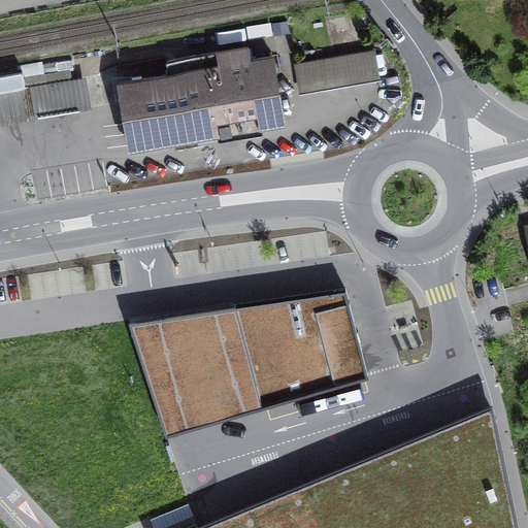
[(120,81),(130,147),(197,136),(198,142),(218,138),(217,132),(283,121),(271,55),(248,59),(245,46),(167,60),(169,73),(120,81)]
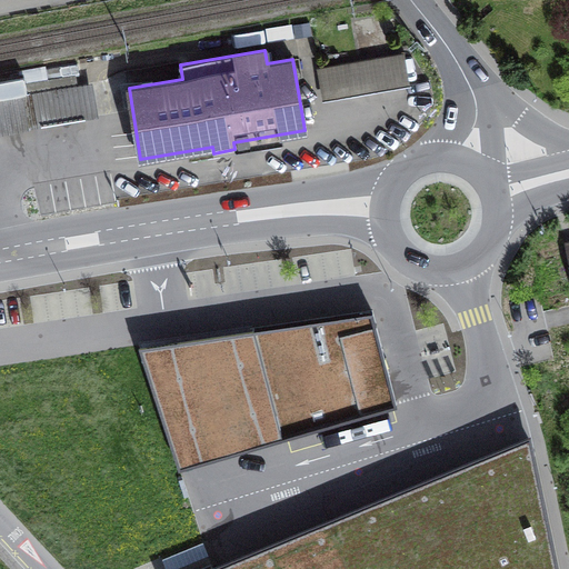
[(398,53),(318,68),(323,100),(403,86),(398,53)]
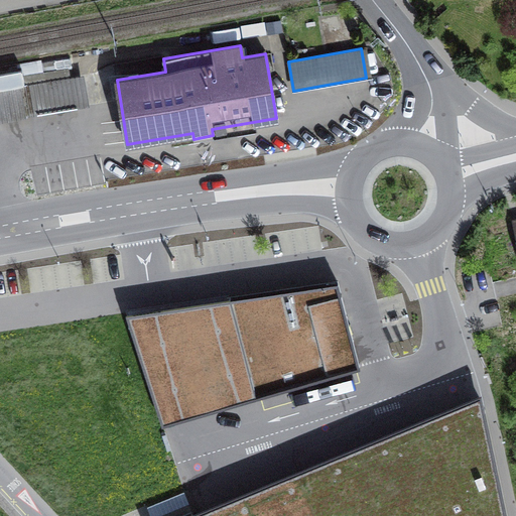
[(0,120),(76,107),(71,78),(20,86),(19,78),(0,81),(0,120)]
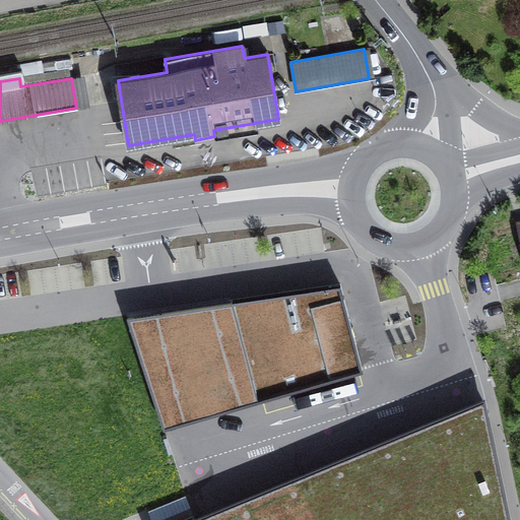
[(339,287),(232,304),(261,405),(364,375),(339,287)]
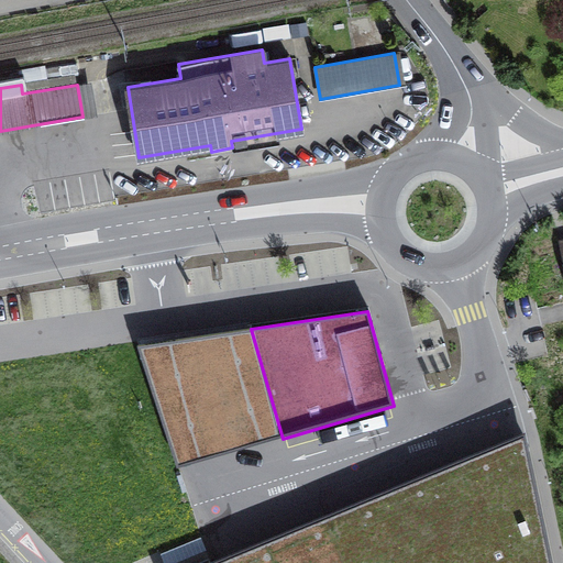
[(283,439),(251,329),(170,341),(140,345),(176,470),(210,459),(283,439)]
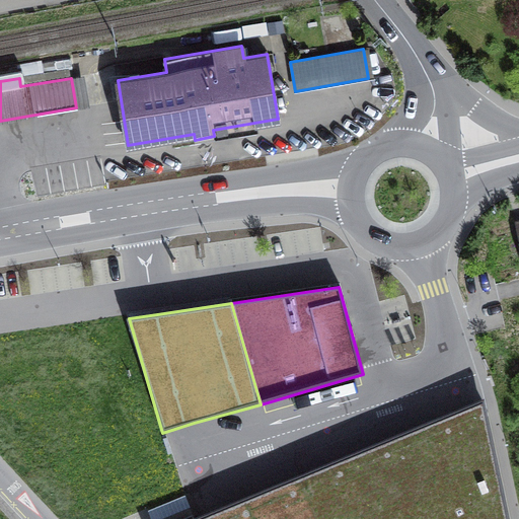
[(511,518),(484,388),(431,411),(440,430),(223,518),(196,518),(195,514),(181,518),(511,518)]
